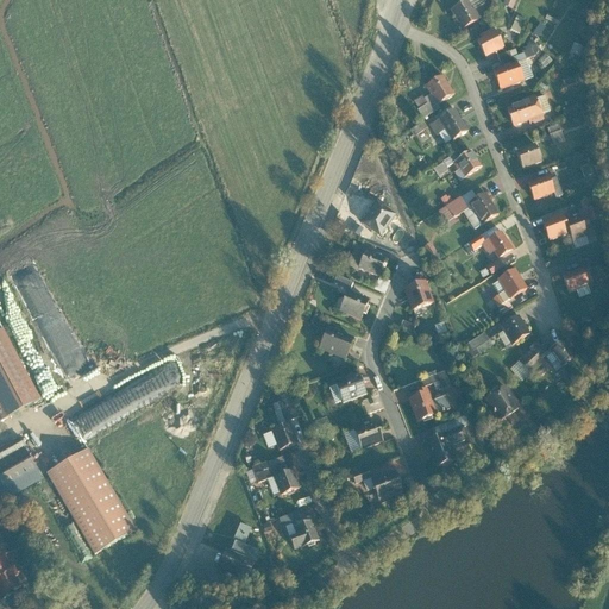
[(468,1),(451,11),(463,31),(479,22),(468,1)]
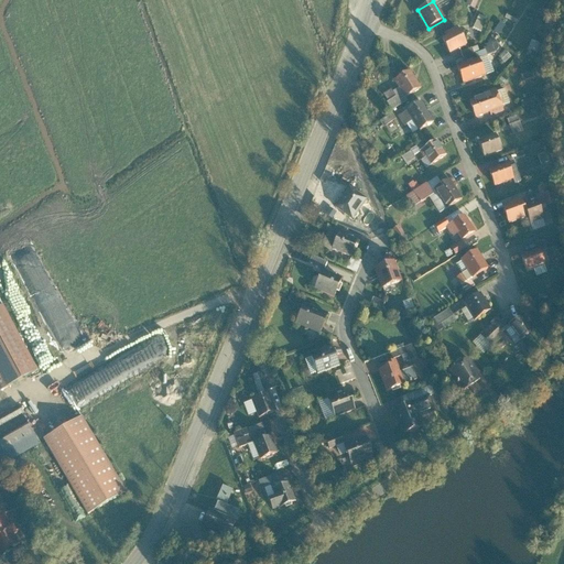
[(483,31),(487,20),(479,18),(475,29),(483,31)]
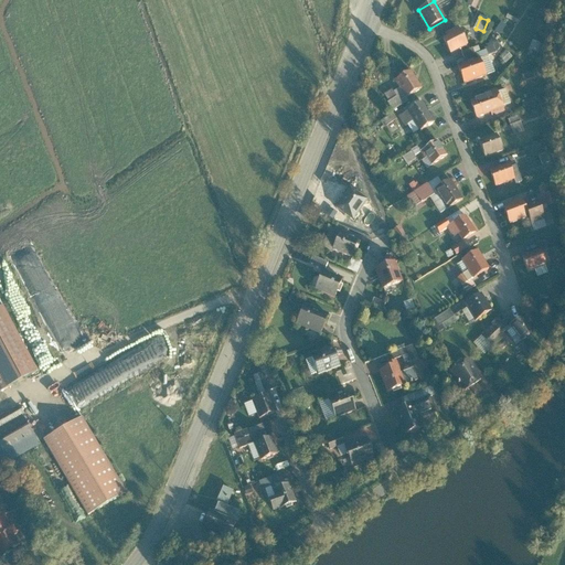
[(441,40),(449,54),(466,45),(457,28),(444,34),(445,38),(441,40)]
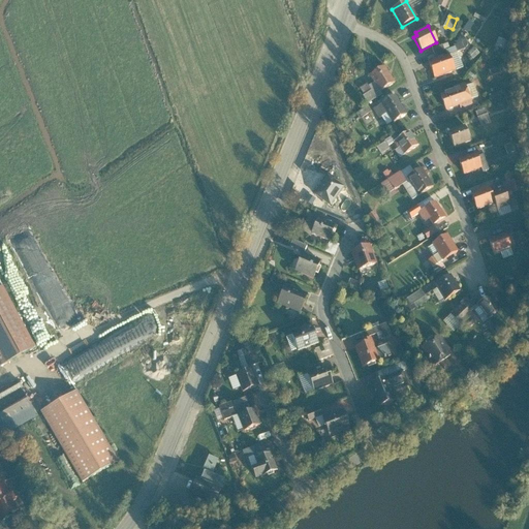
[(446,55),(448,55),(464,50),(467,44),(466,39),(461,34),(456,44),(453,45),(454,48),(445,51),(446,55)]
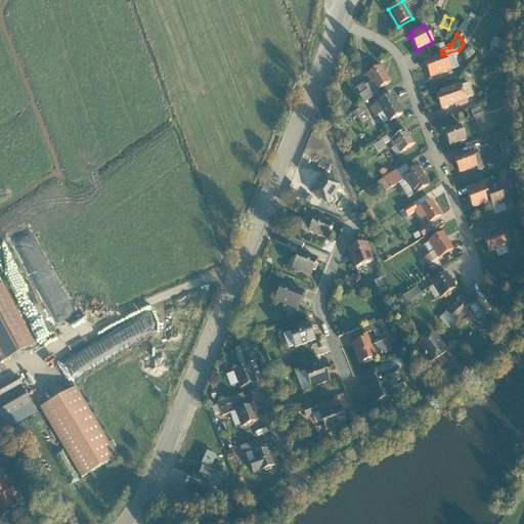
[(438,45),(428,49),(430,53),(440,49),(438,45)]
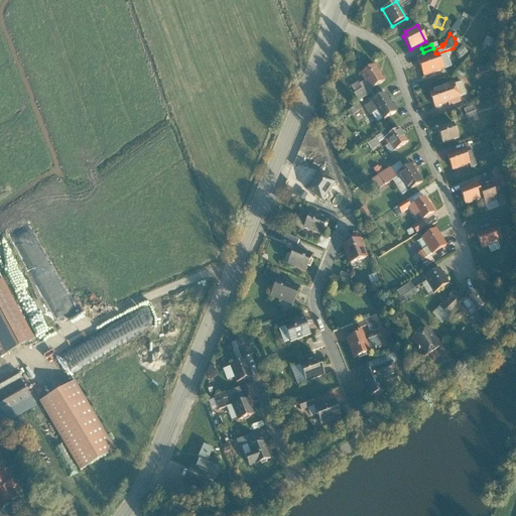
[(435,53),(417,60),(423,77),(443,70),(437,53),(435,53)]
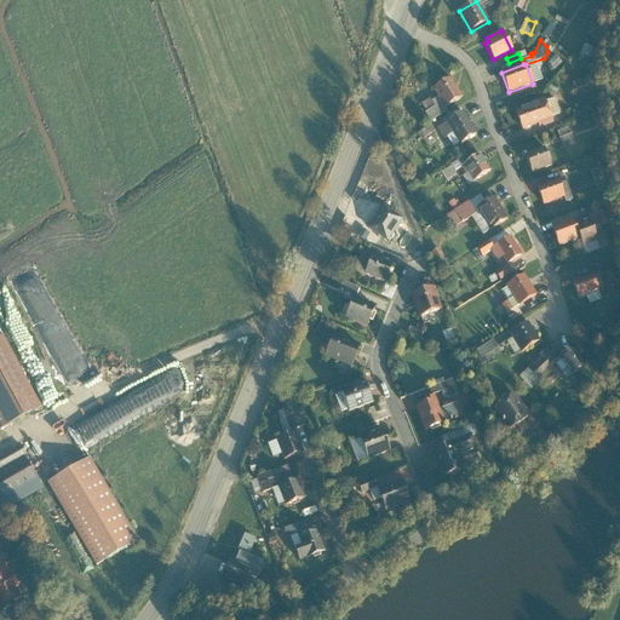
[(567,76),(557,80),(562,91),(572,86),(567,76)]
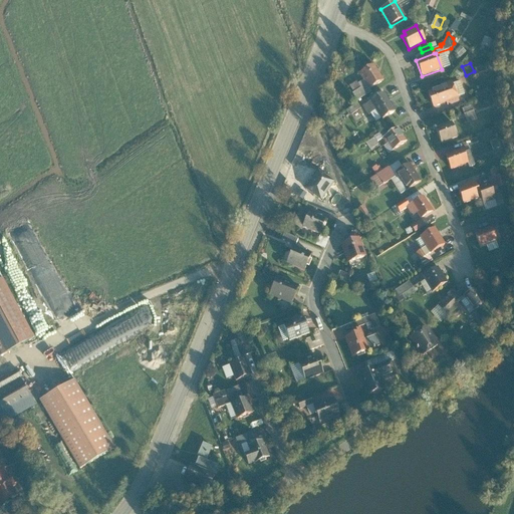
[(382,80),(373,65),(358,73),(362,80),(357,84),(359,88),(352,93),(356,101),(369,92),(368,89),(382,80)]
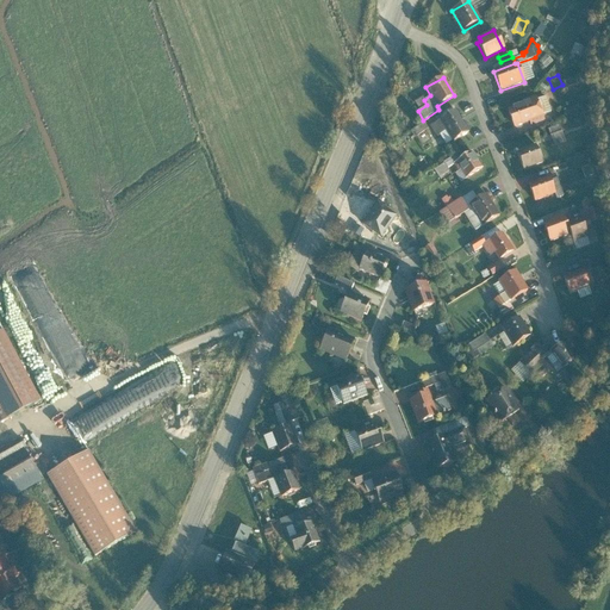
[(523,104),(506,110),(512,128),(529,122),(530,126),(545,120),(535,95),(522,100),(523,104)]
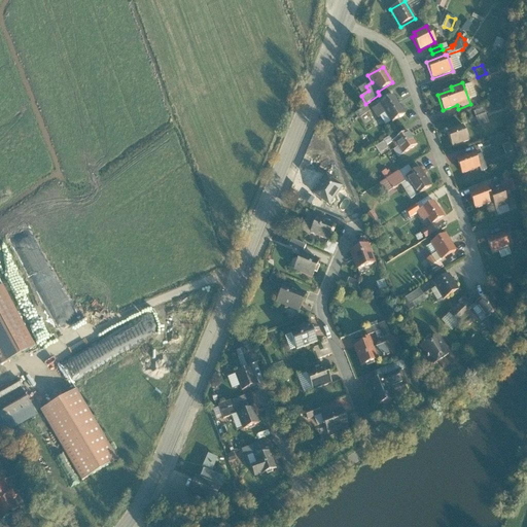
[(405,114),(393,96),(371,109),(376,117),(384,112),(391,123),(405,114)]
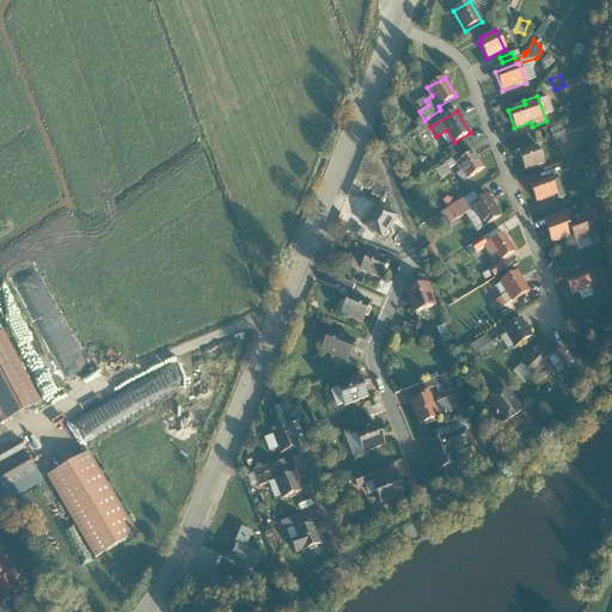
[(411,133),(415,138),(428,129),(424,124),(411,133)]
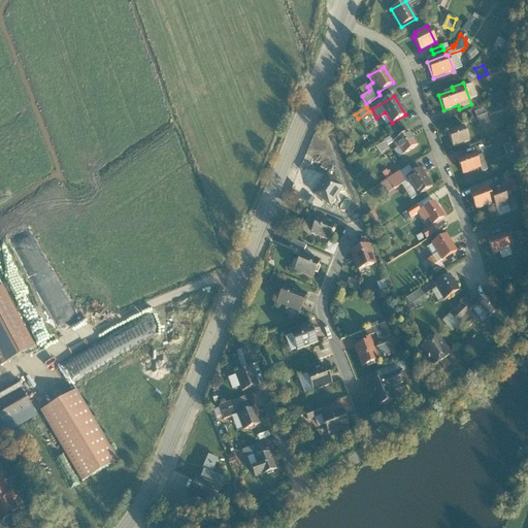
[(487,107),(475,111),(481,127),(492,123),(487,107)]
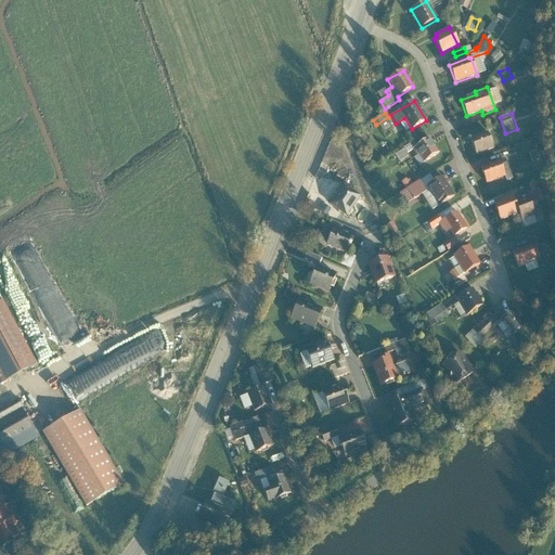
[(487,132),(469,139),(476,155),(492,149),(487,132)]
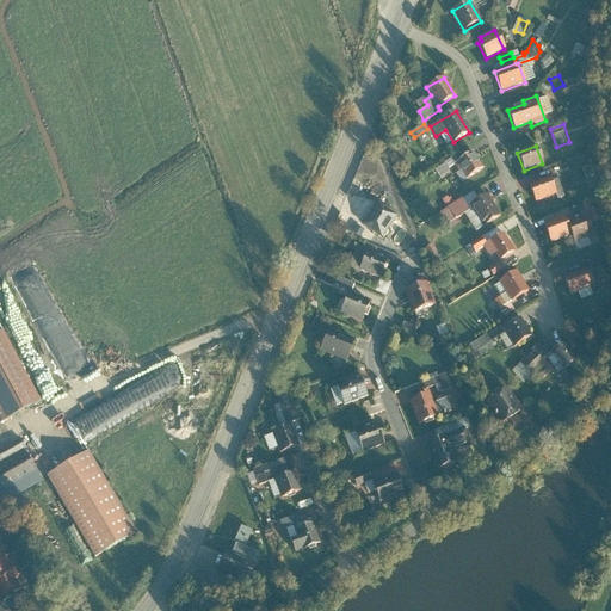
[(482,168),(473,154),(455,165),(460,172),(456,174),(462,183),(482,168)]
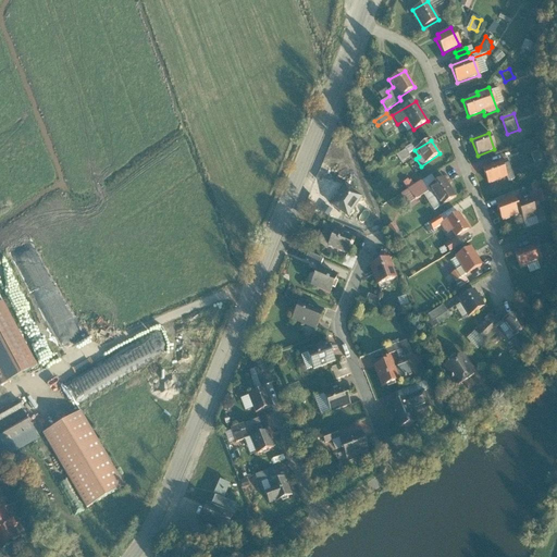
[(500,162),(483,170),(489,185),(507,177),(500,162)]
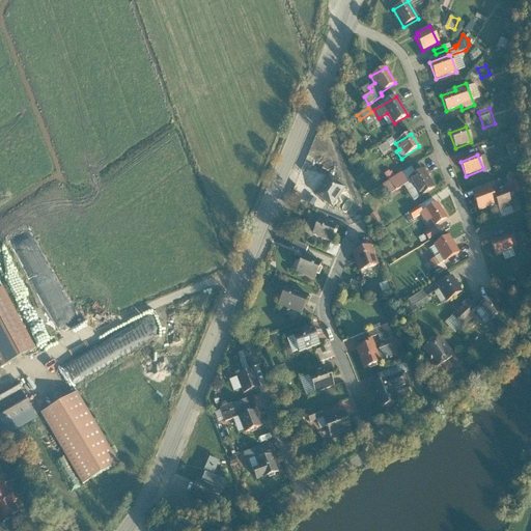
[(407,179),(414,174),(411,168),(401,173),(406,180),(407,179)]
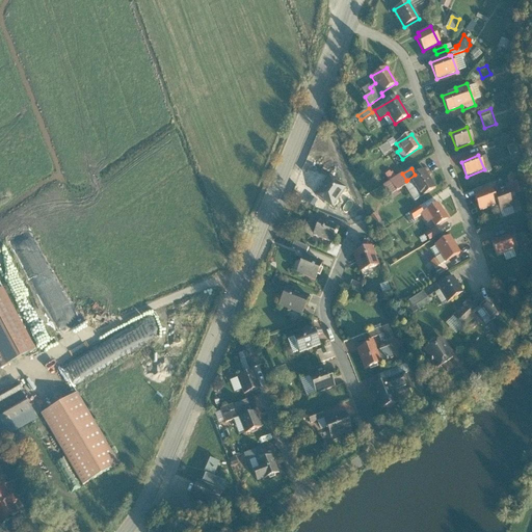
[(393,169),(387,174),(391,180),(397,176),(393,169)]
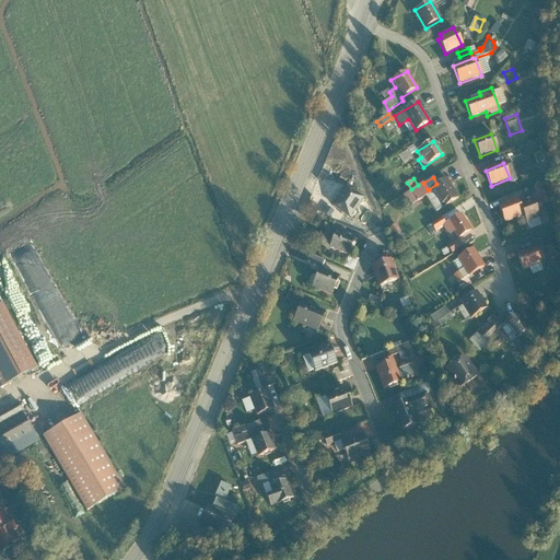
[(457,197),(445,178),(436,184),(429,189),(442,208),(457,197)]
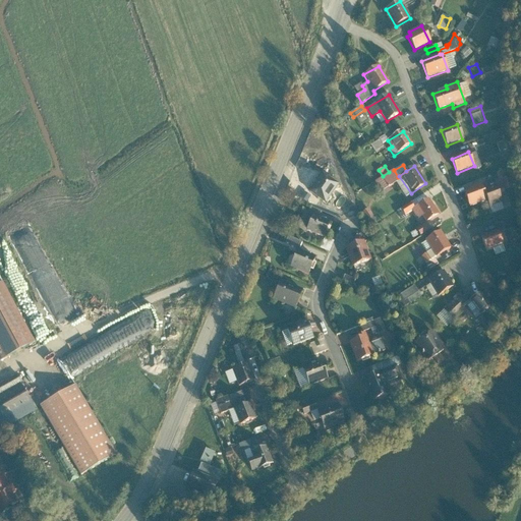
[(325,205),(338,185),(322,173),(307,192),(325,205)]
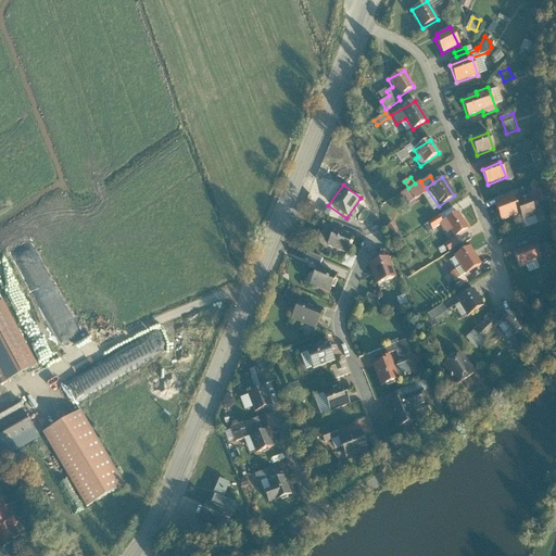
[(502,202),(495,204),(501,220),(519,214),(522,222),(535,217),(529,198),(516,202),(513,196),(501,200),(502,202)]
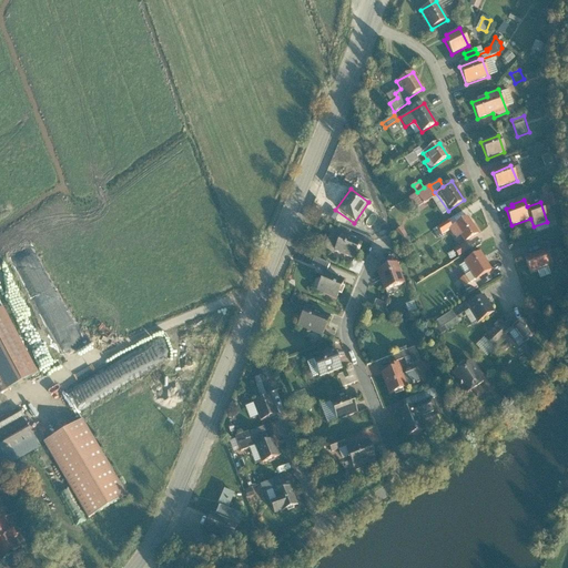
[(477,234),(467,217),(454,226),(463,242),(477,234)]
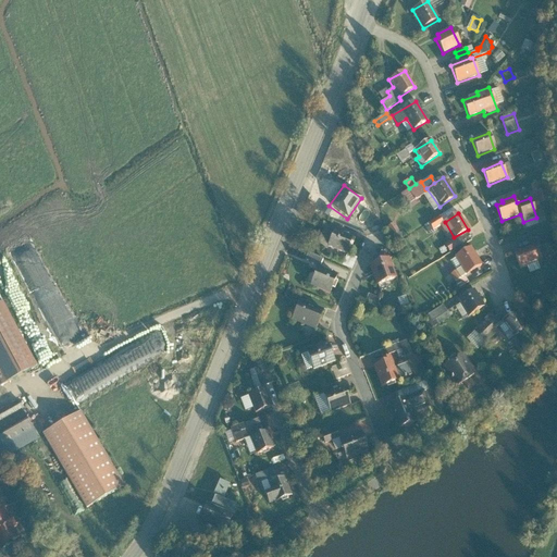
[(429,224),(432,231),(443,224),(438,218),(429,224)]
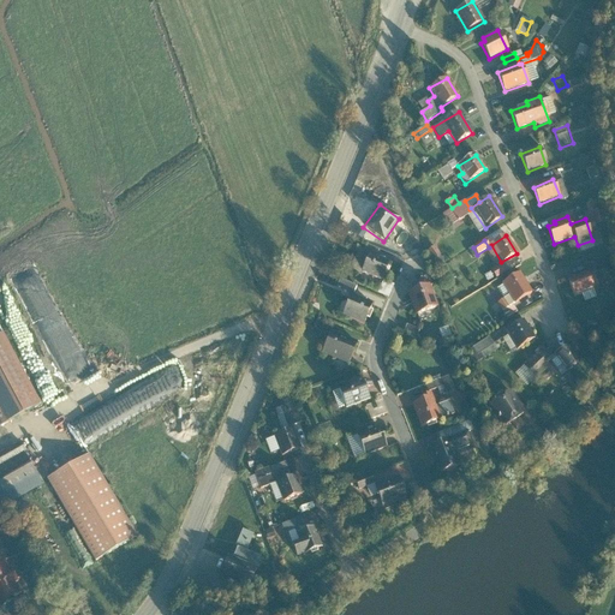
[(434,261),(442,255),(437,245),(428,251),(434,261)]
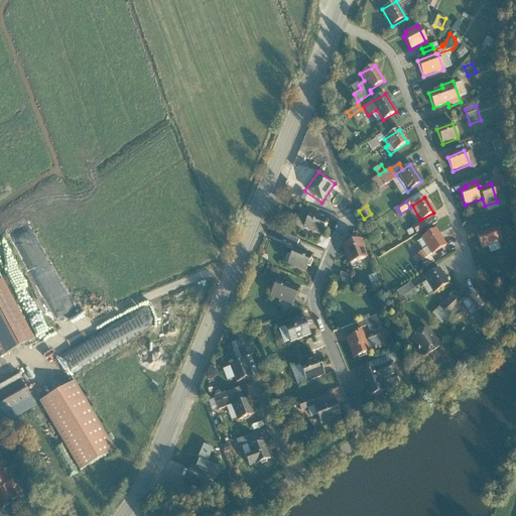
[(320,237),(327,222),(298,211),(291,229),(301,232),(302,229),(320,237)]
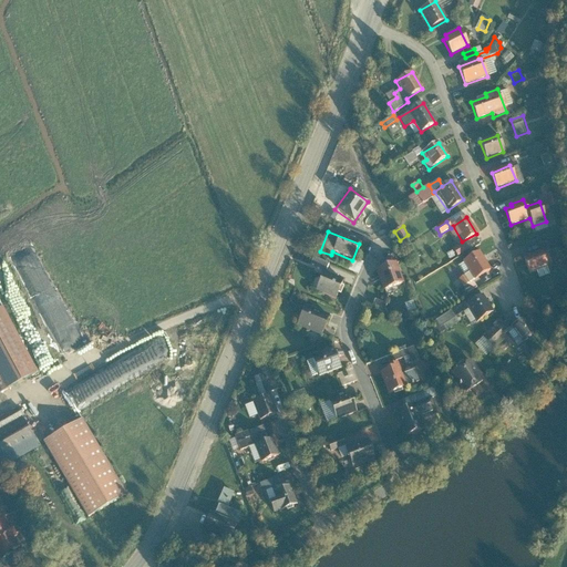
[(566,239),(547,246),(549,251),(557,249),(558,251),(566,249),(565,247),(566,246),(566,239)]
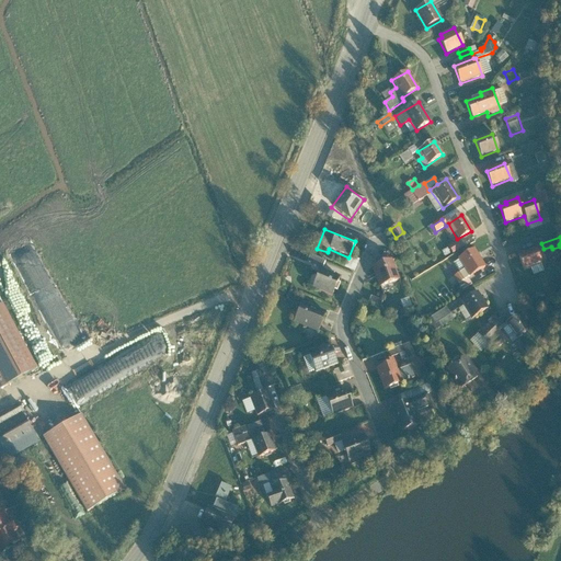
[(450,245),(454,253),(467,247),(464,239),(450,245)]
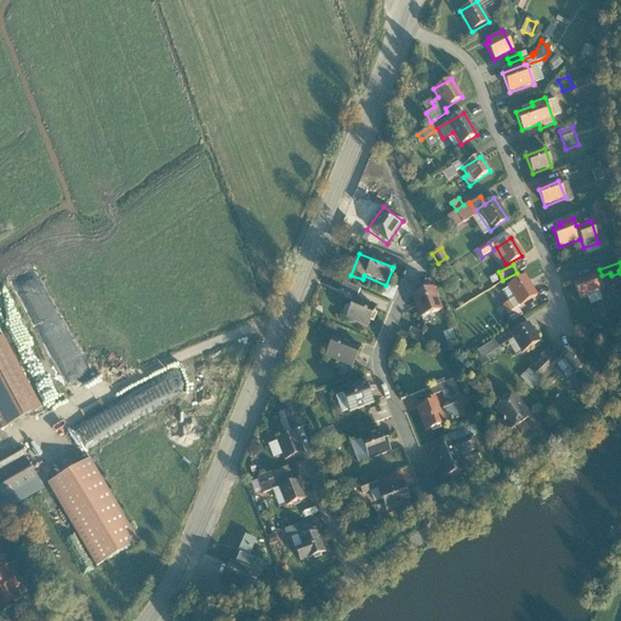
[(593,275),(573,283),(580,300),(599,292),(593,275)]
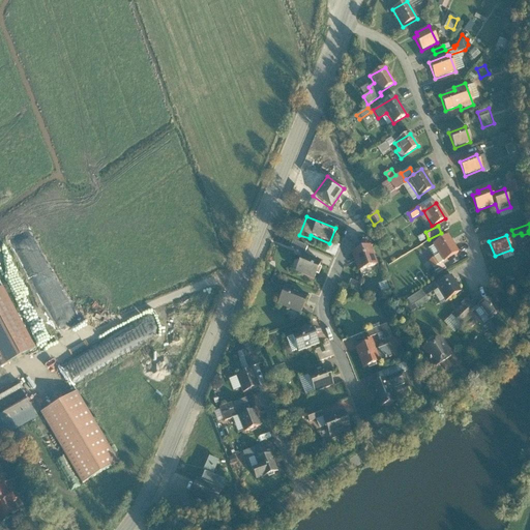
[(458,253),(448,236),(432,245),(442,261),(458,253)]
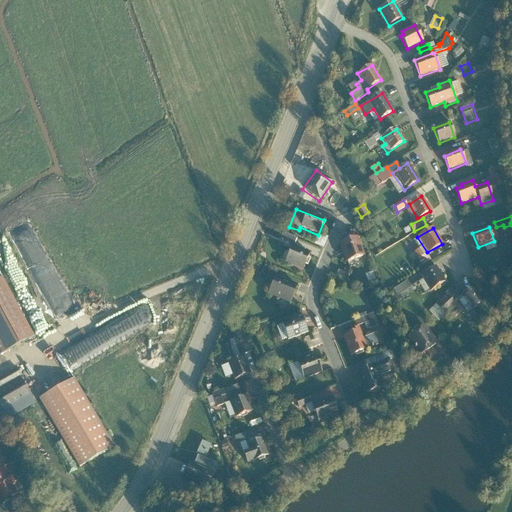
[(296,238),(282,233),(279,239),(294,244),(296,238)]
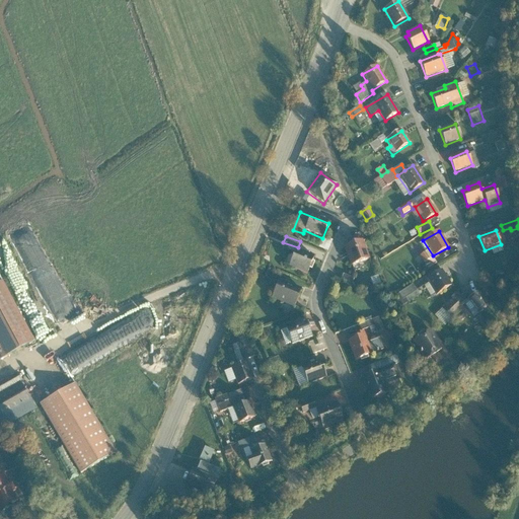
[(368,261),(361,241),(343,248),(349,268),(368,261)]
